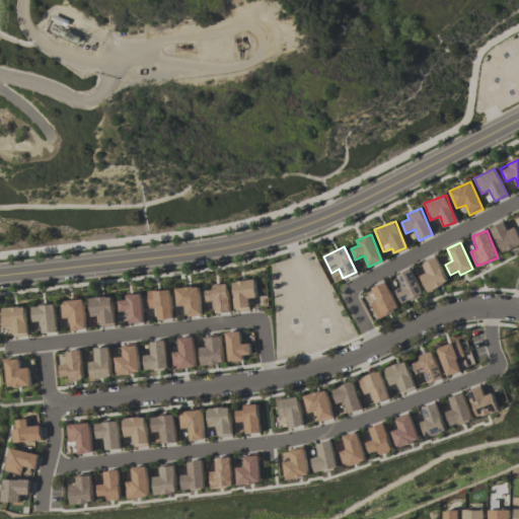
[(421,275),(426,291),(446,285),(438,258),(423,264),(426,274),(421,275)]
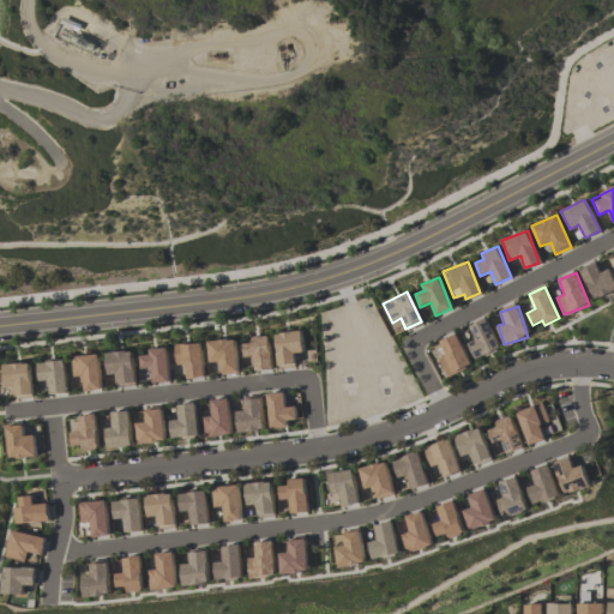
[(468,344),(475,360),(500,348),(486,318),(470,325),(476,339),(468,344)]
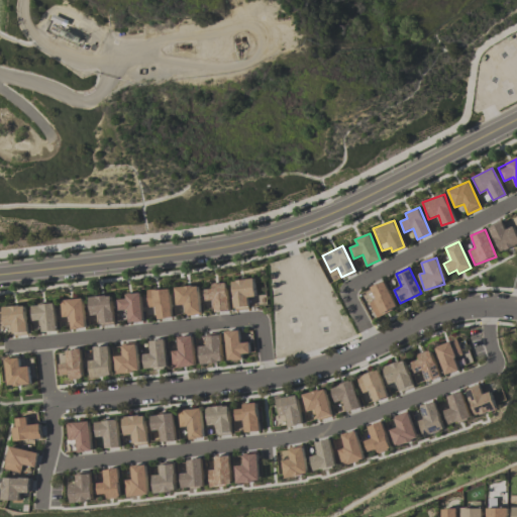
[(233,308),(248,308),(247,297),(254,297),(254,279),(232,280),(233,308)]
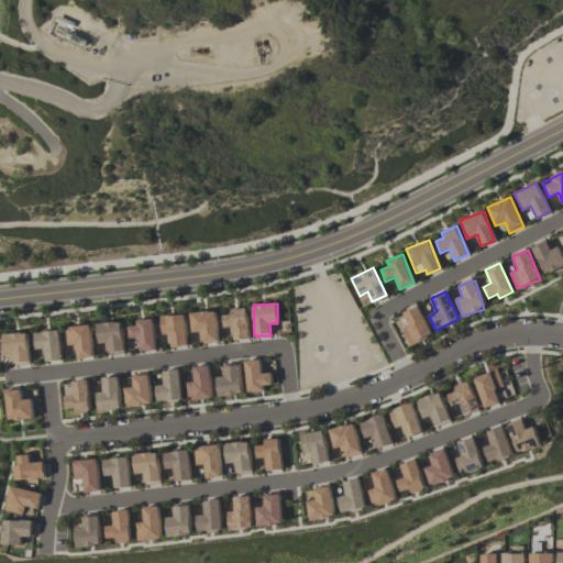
[(401,329),(409,345),(431,334),(418,306),(403,313),(409,326),(401,329)]
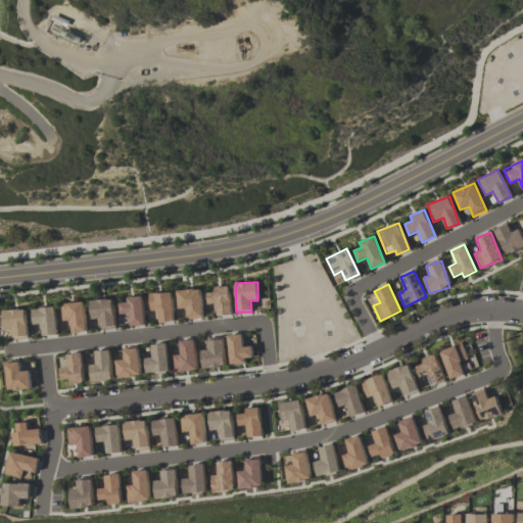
[(232,315),(229,286),(215,287),(215,292),(206,293),(207,304),(216,303),(217,316),(232,315)]
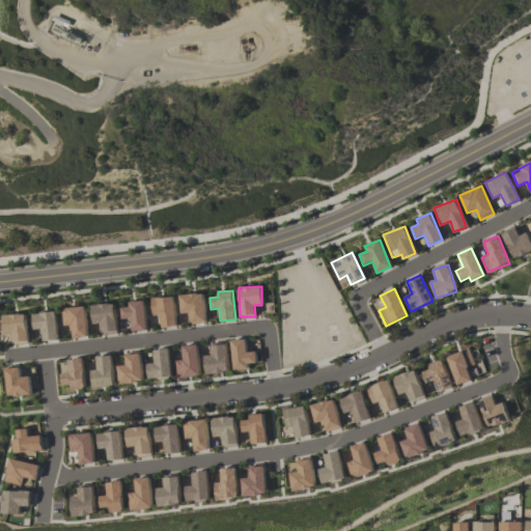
[(203,294),(179,295),(180,313),(190,313),(191,324),(205,323),(203,294)]
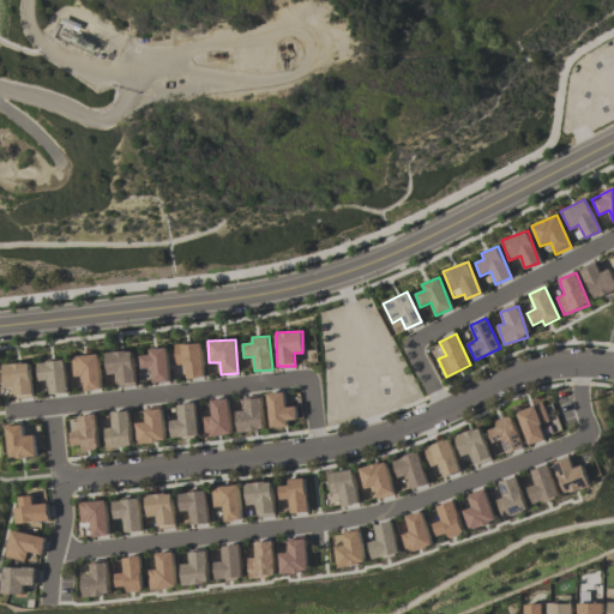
[(175,366),(185,365),(186,378),(203,377),(202,343),(174,344),(175,366)]
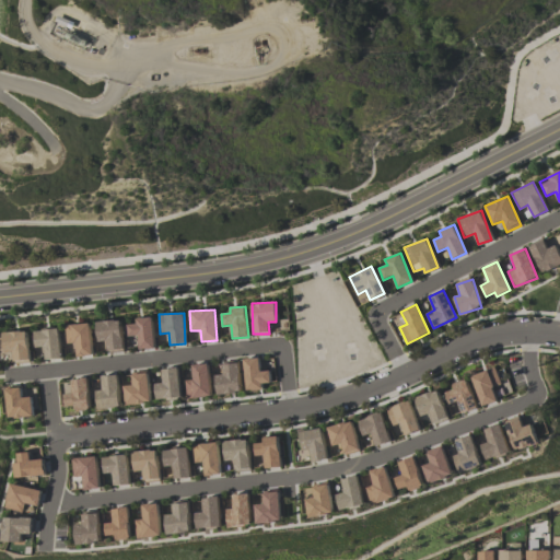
[(155,348),(151,317),(135,318),(136,324),(127,325),(128,337),(138,336),(139,350),(155,348)]
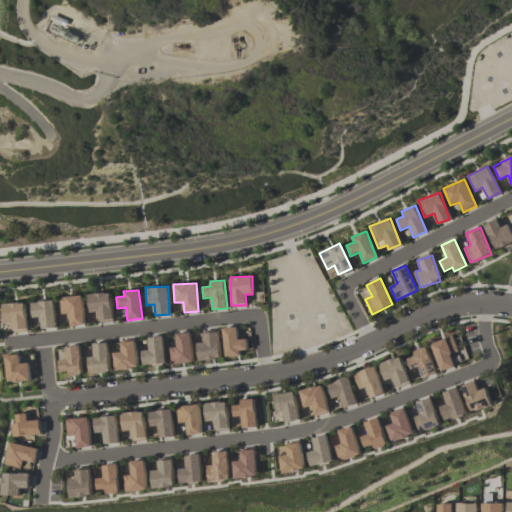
[(89,312),(97,312),(97,321),(111,320),(110,293),(88,294),(89,312)]
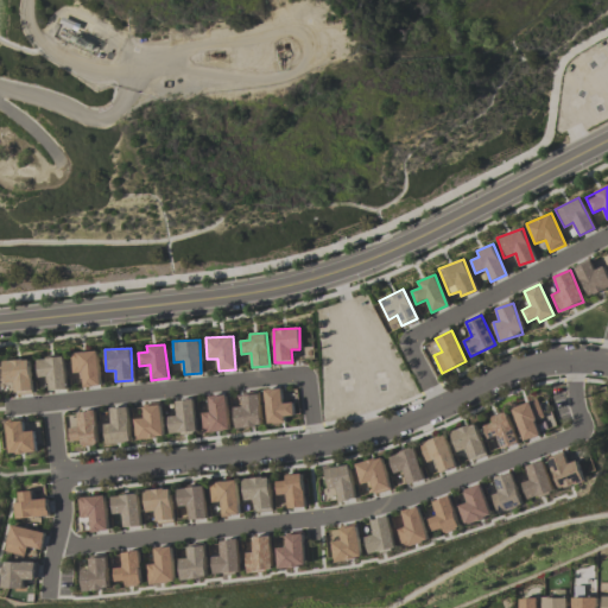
[(69,354),(73,379),(82,377),(83,387),(101,385),(96,350),(69,354)]
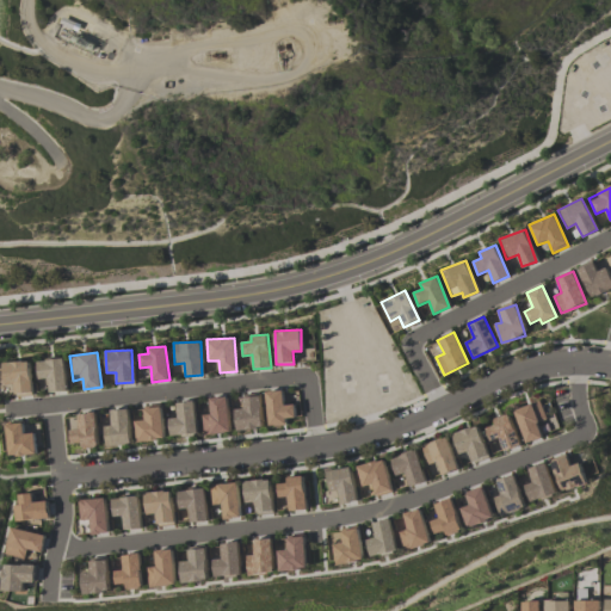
[(38,380),(48,378),(49,393),(67,390),(65,358),(36,362),(38,380)]
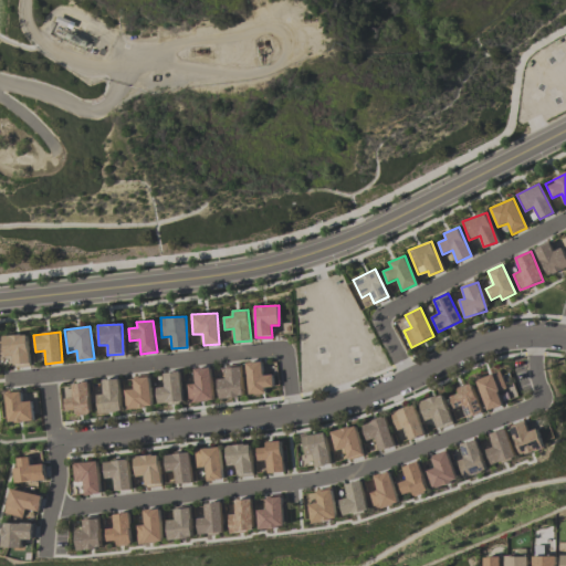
[(13,366),(29,366),(28,335),(2,335),(2,357),(13,357),(13,366)]
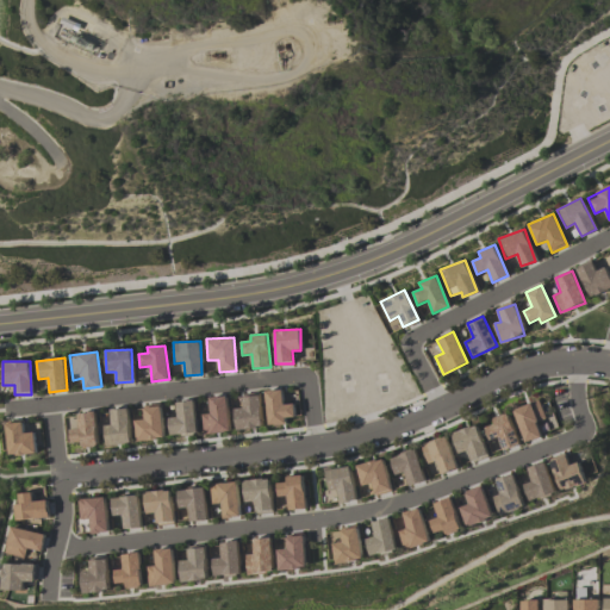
[(296,417),(293,403),(284,405),(281,390),(265,392),(269,425),(285,423),(285,418),(296,417)]
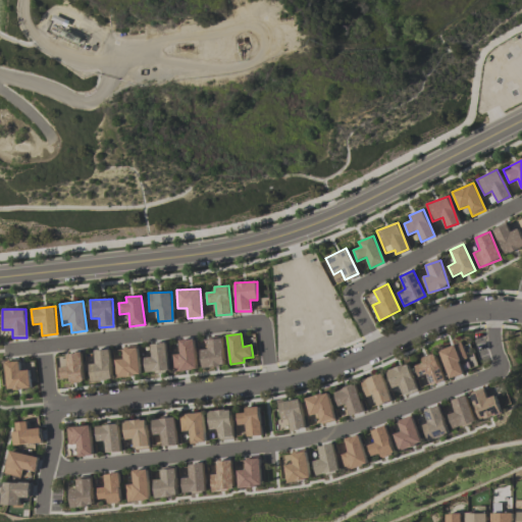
[(208,340),(208,350),(200,350),(202,368),(224,365),(221,338),(208,340)]
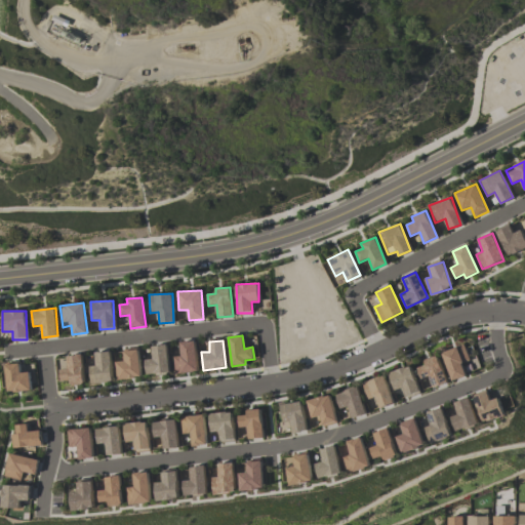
[(180,341),(180,356),(173,356),(174,373),(197,372),(196,341),(180,341)]
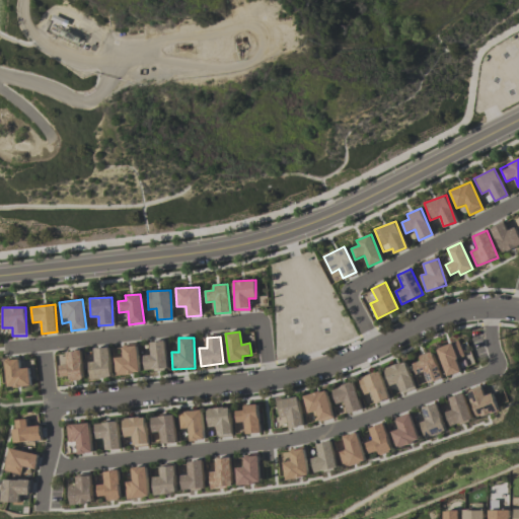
[(143,355),(144,370),(167,369),(164,341),(150,343),(150,355),(143,355)]
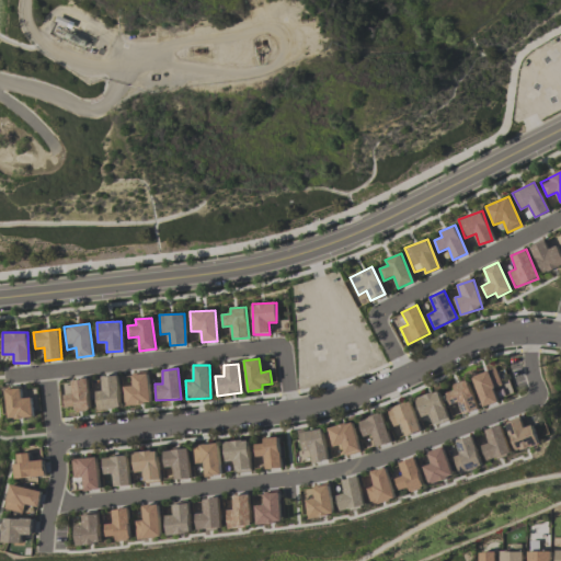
[(497,402),(493,388),(501,386),(496,368),(472,376),(482,408),(497,402)]
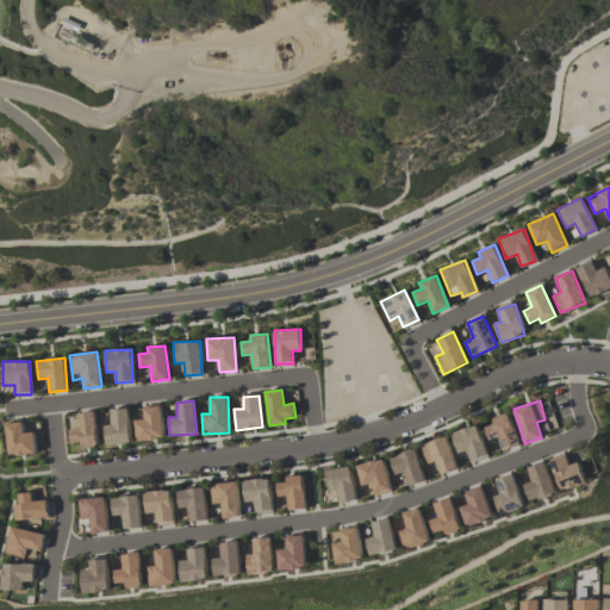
[(162,440),(161,406),(144,406),(144,419),(135,419),(136,441),(162,440)]
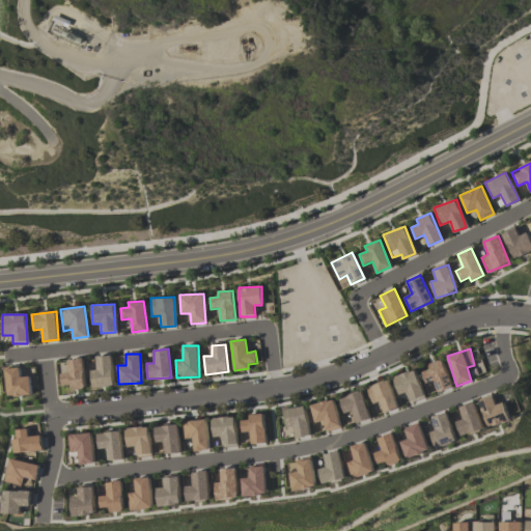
[(114,386),(111,357),(87,360),(89,388),(114,386)]
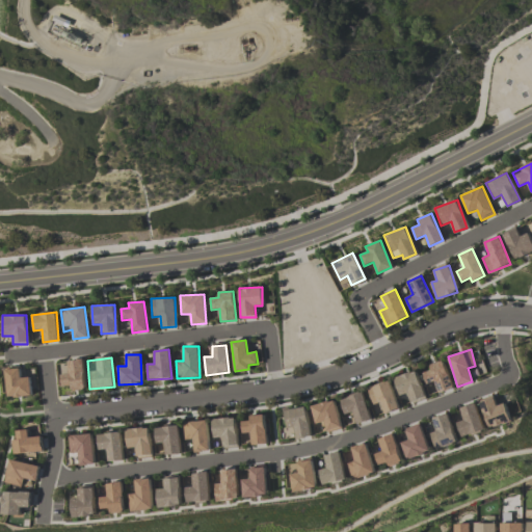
[(61,387),(70,386),(71,391),(85,389),(82,360),(67,361),(68,374),(60,374),(61,387)]
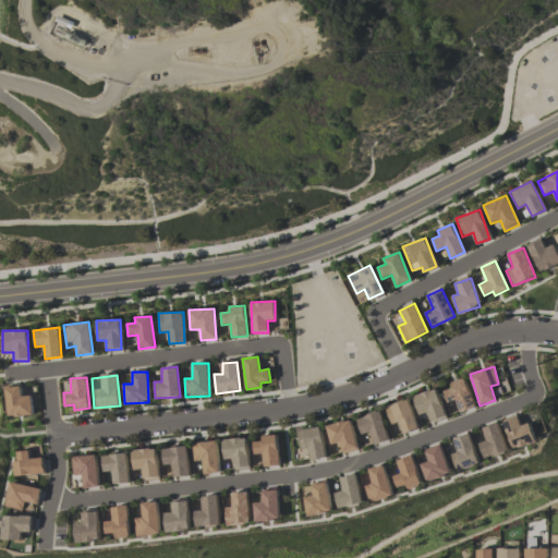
[(443,387),(448,404),(455,402),(457,412),(474,407),(466,380),(443,387)]
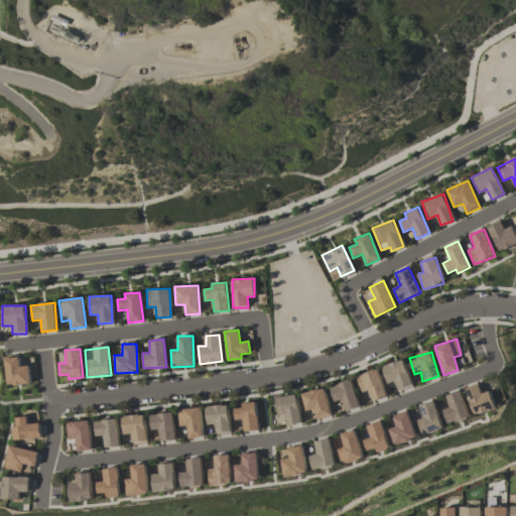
[(6,385),(30,384),(29,366),(20,366),(19,357),(5,358),(6,385)]
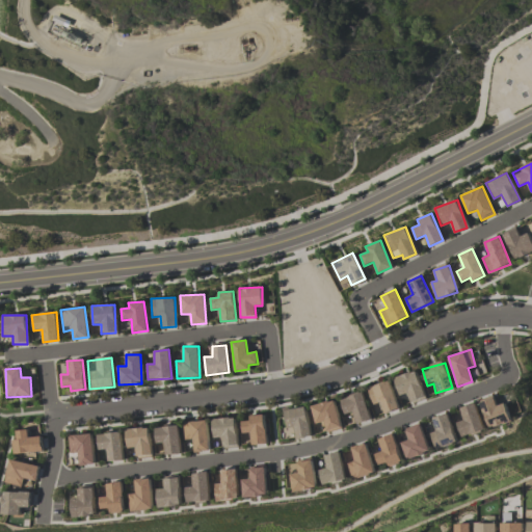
[(400,396),(408,393),(411,401),(425,397),(416,370),(394,378),(400,396)]
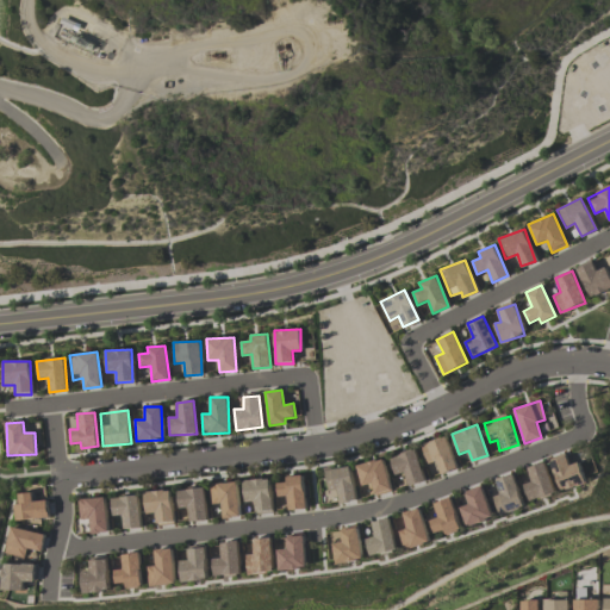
[(441,474),(458,468),(446,436),(421,446),(428,464),(436,461),(441,474)]
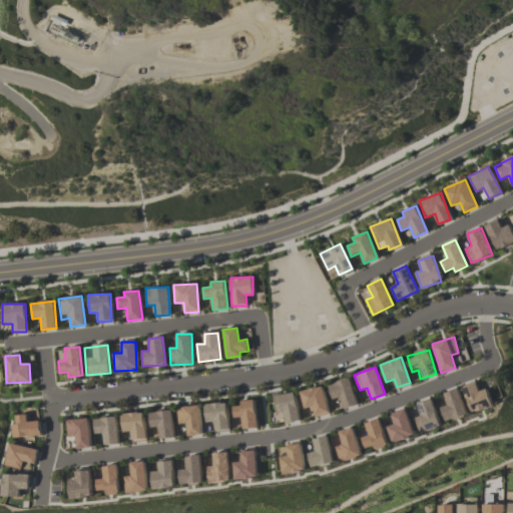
[(341,397),(344,408),(357,405),(351,379),(329,384),(332,399),(341,397)]
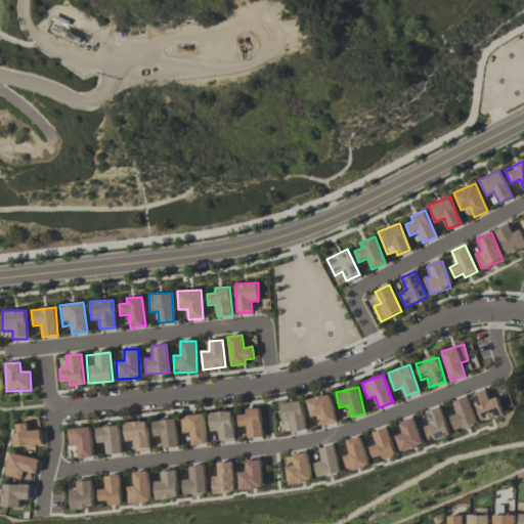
[(497,397),(489,400),(486,391),(472,396),(482,422),(504,415),(497,397)]
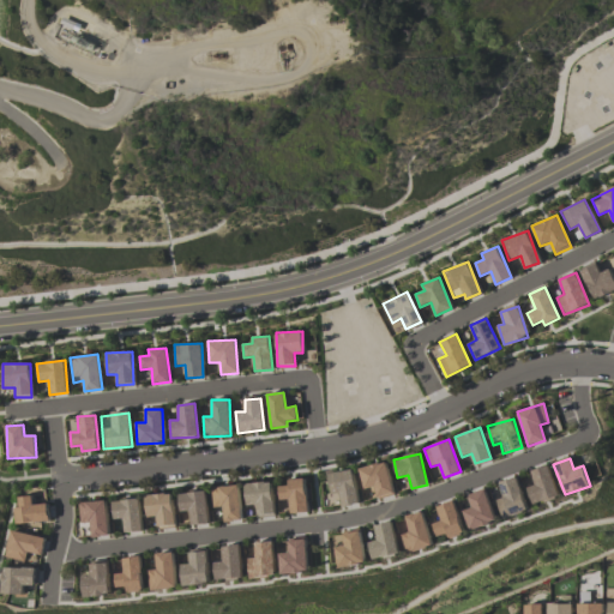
[(359,469),(363,489),(375,486),(379,499),(395,494),(385,462),(359,469)]
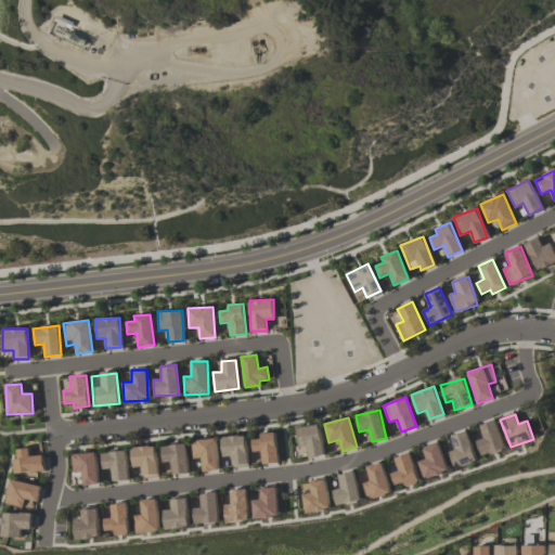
[(483,438),(477,440),(481,455),(504,449),(495,421),(480,425),(483,438)]
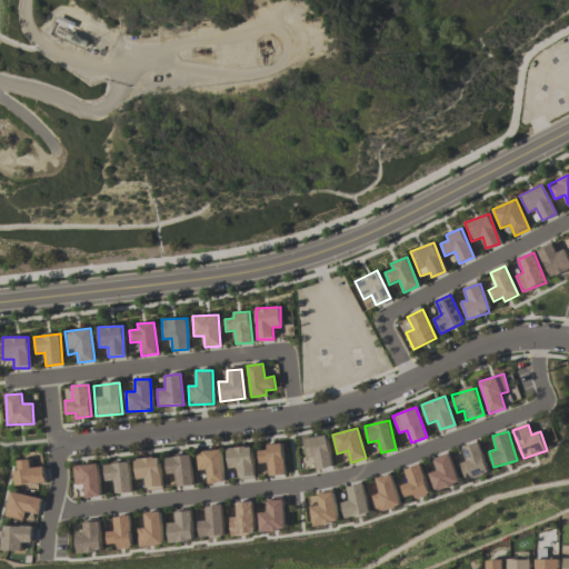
[(315,457),(317,469),(332,466),(327,435),(302,439),(306,458),(315,457)]
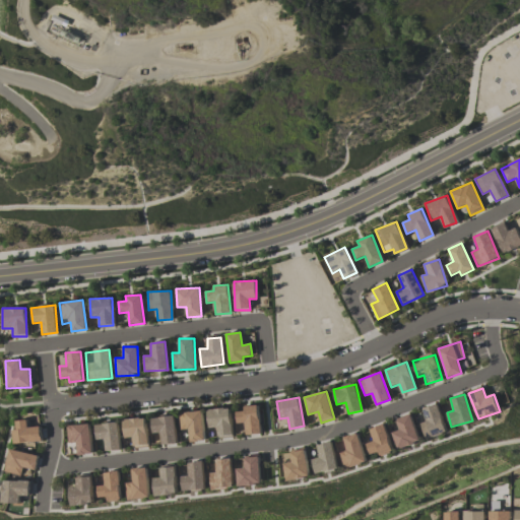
[(423,408),(428,421),(420,424),(426,440),(447,432),(437,403),(423,408)]
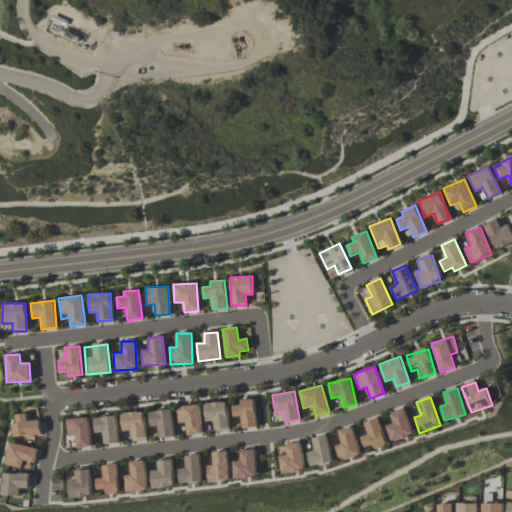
[(233,417),(241,416),(242,428),(257,427),(254,398),(239,400),(240,405),(232,405),(233,417)]
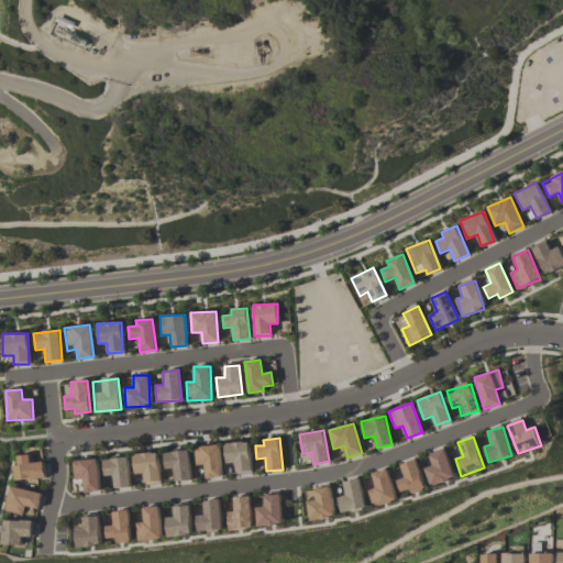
[(225,463),(235,462),(235,472),(251,471),(250,442),(224,443),(225,463)]
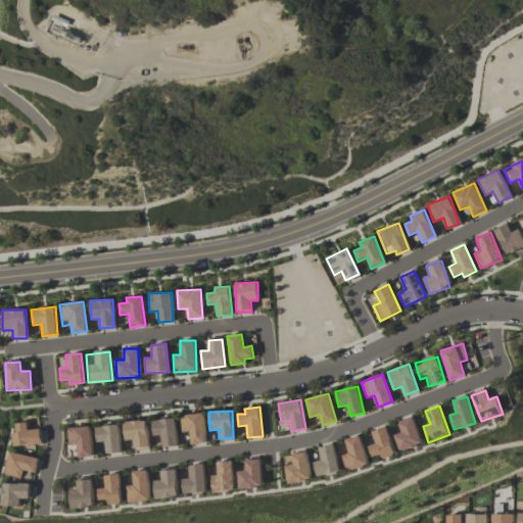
[(182,432),(190,431),(191,444),(205,442),(202,413),(180,416),(182,432)]
